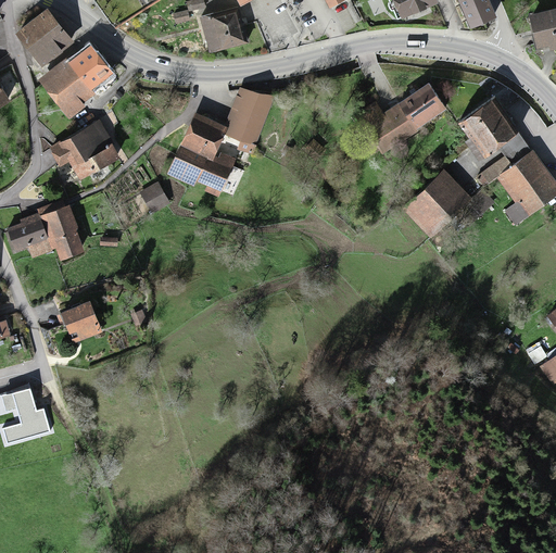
[(197,0),(186,2),(188,10),(203,7),(202,0),(197,0)]
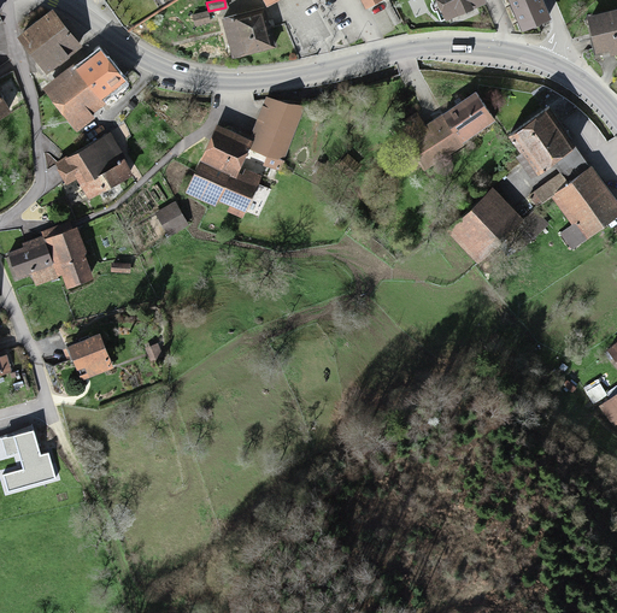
[(438,0),(448,22),(485,4),(482,0),(438,0)]
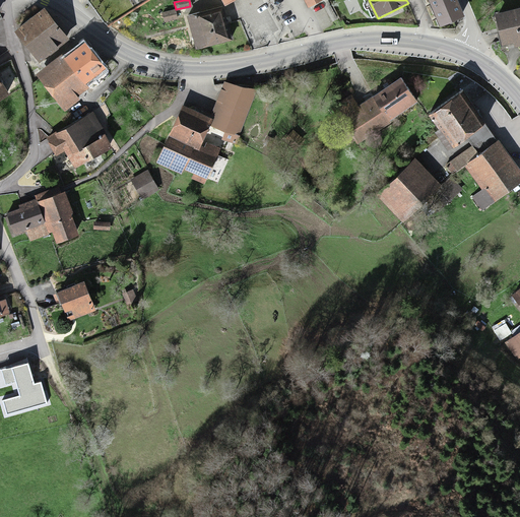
[(431,0),(441,22),(463,13),(457,0),(431,0)]
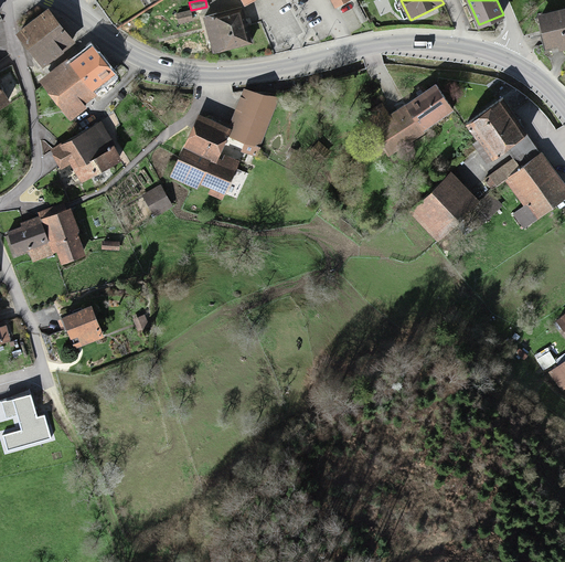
[(240,9),(203,19),(214,55),(251,44),(240,9)]
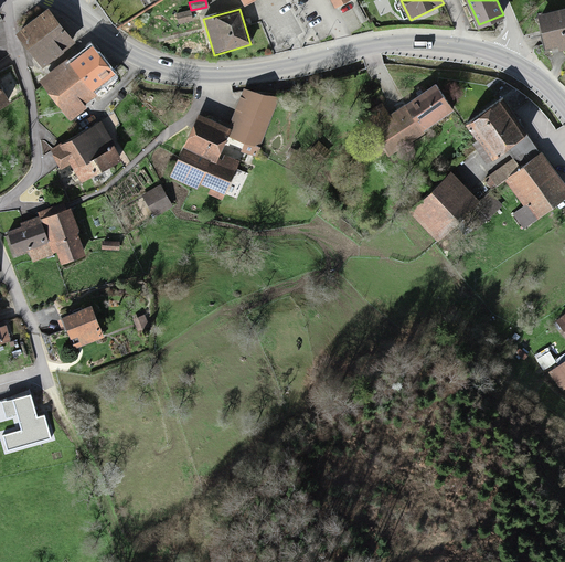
[(564,11),(540,18),(546,50),(562,46),(562,50),(564,49),(564,11)]
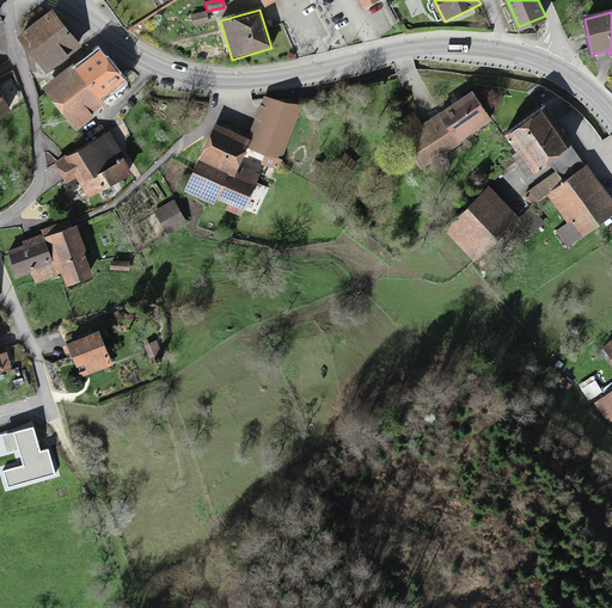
[(51,13),(19,40),(48,73),(79,48),(51,13)]
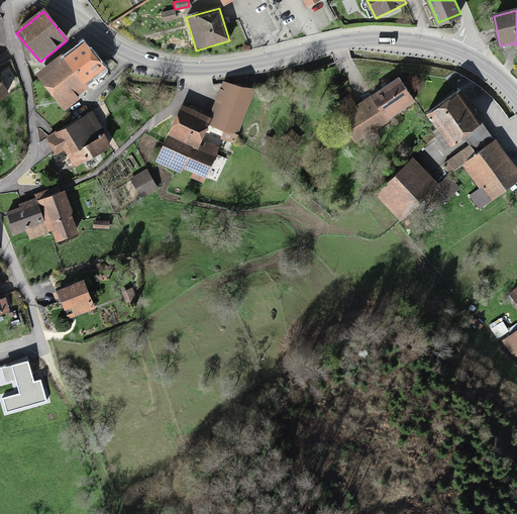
[(173,11),(162,14),(163,21),(175,19),(173,11)]
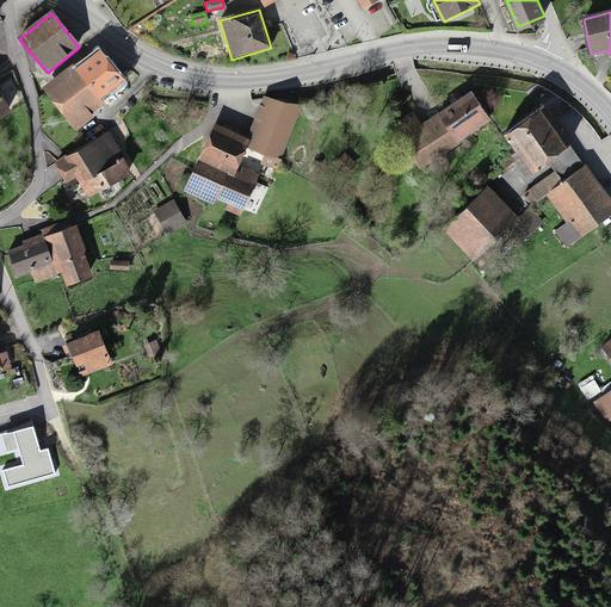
[(72,67),(45,86),(81,136),(97,124),(88,112),(123,87),(98,53),(74,69),(72,67)]
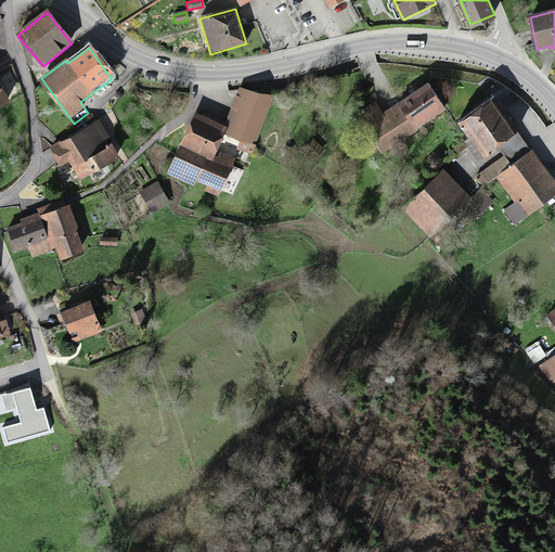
[(398,106),(413,132),(443,113),(427,88),(398,106)]
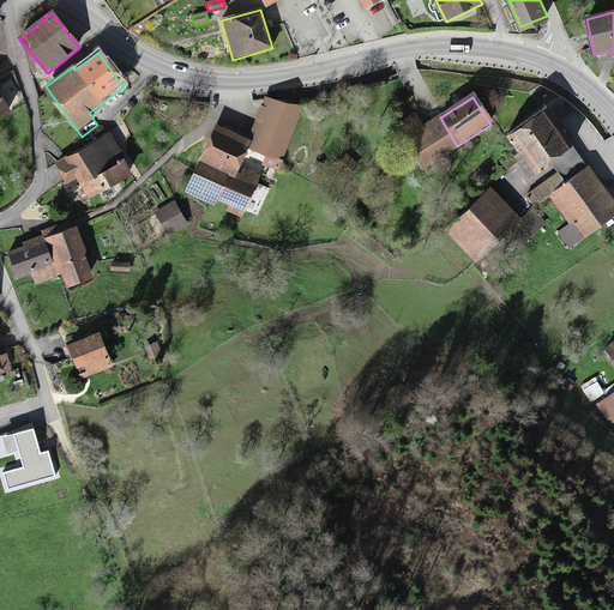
[(250,143),(247,148),(281,158),(299,110),(265,98),(250,143)]
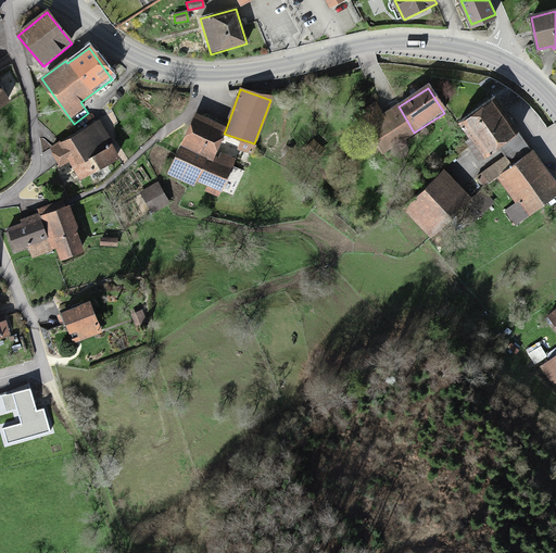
[(495,101),(462,124),(474,141),(470,143),(482,162),(519,136),(495,101)]
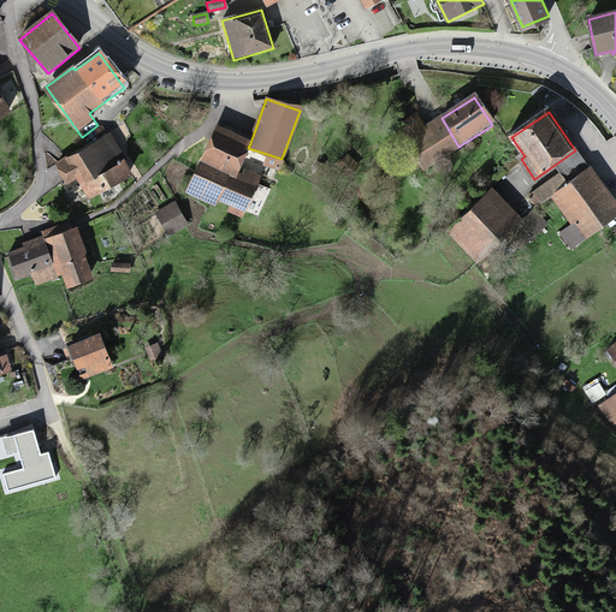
[(415,114),(394,129),(403,146),(408,143),(424,168),(458,147),(442,118),(425,129),(415,114)]
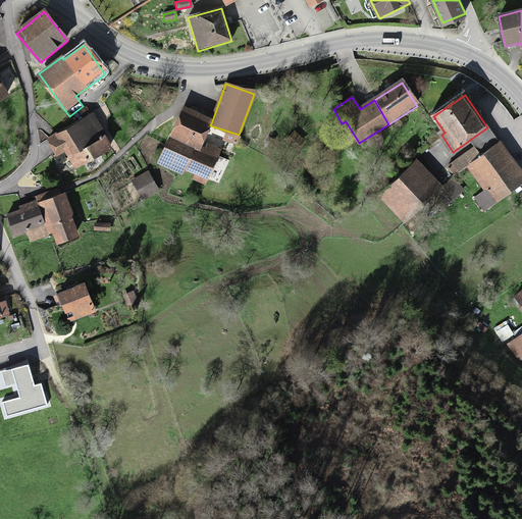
[(210,125),(212,121),(185,108),(158,160),(206,184),(207,182),(219,156),(221,152),(201,143),(210,125)]
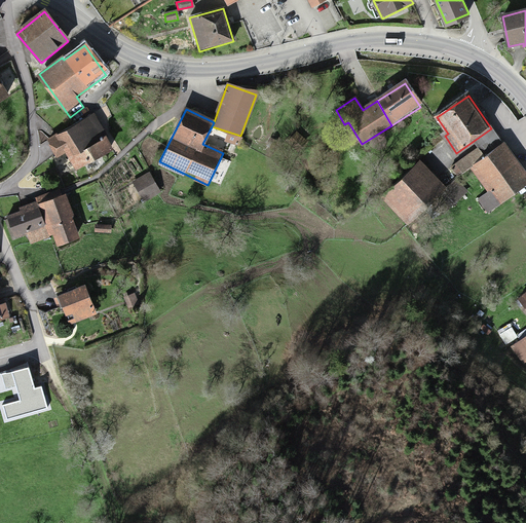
[(91,113),(47,140),(61,161),(69,157),(77,171),(113,149),(91,113)]
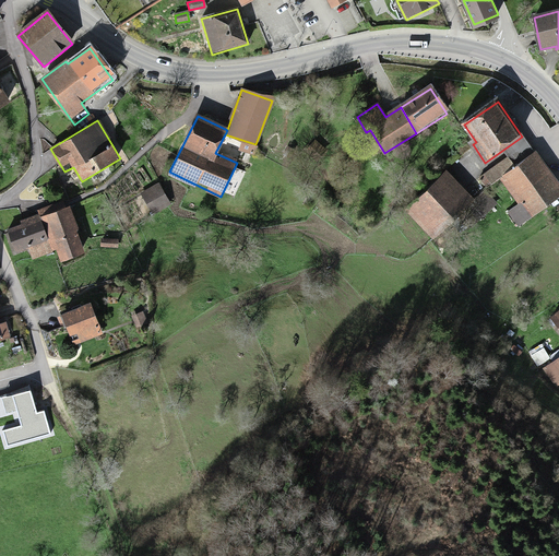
[(314,142),(305,152),(314,161),(323,151),(314,142)]
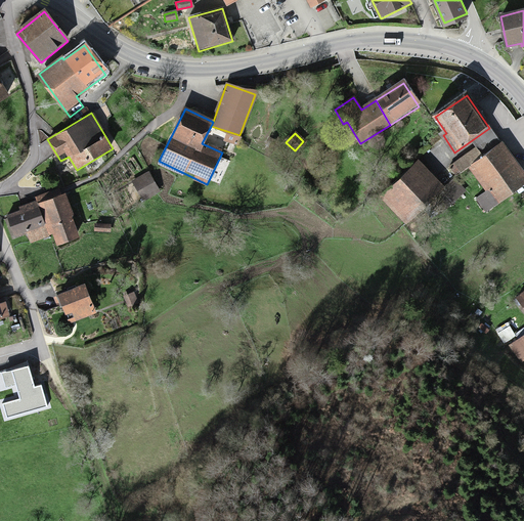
[(269,137),(266,144),(271,147),(275,140),(269,137)]
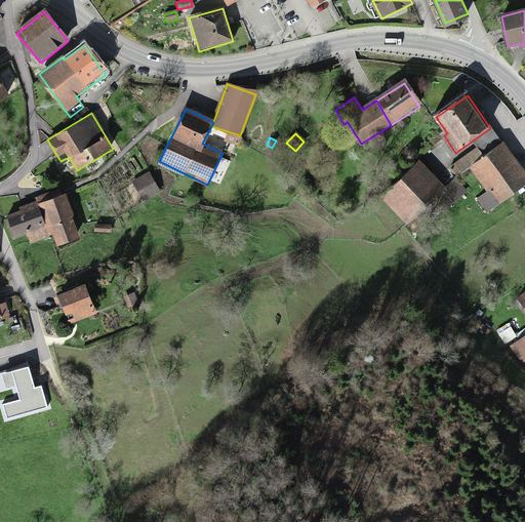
[(524,172),(503,145),(471,169),(488,192),(497,204),(524,183),(524,172)]
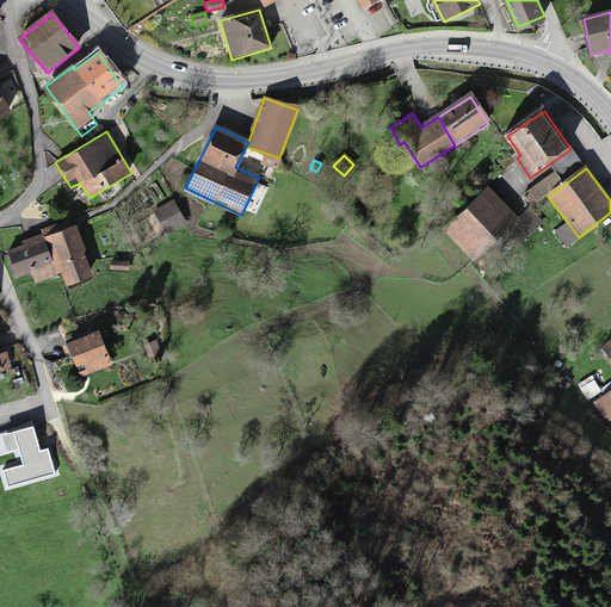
[(551,174),(529,191),(537,202),(560,186),(551,174)]
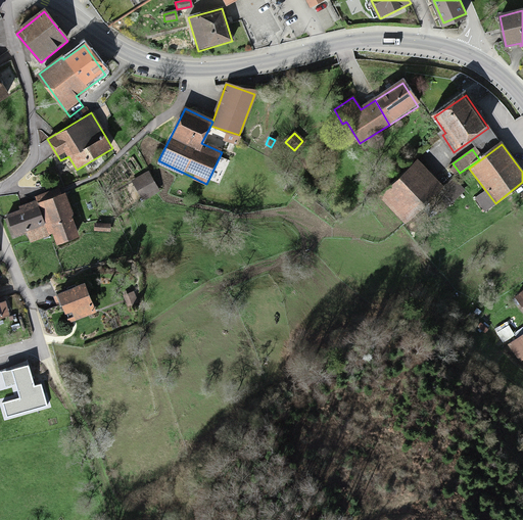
[(418,161),(381,197),(406,224),(436,194),(443,188),(418,161)]
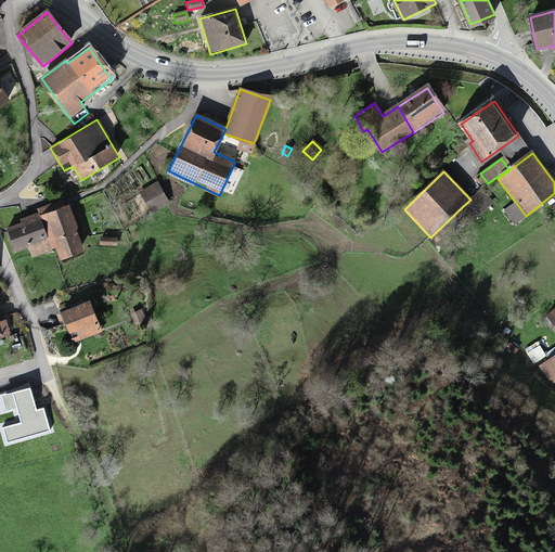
[(155,181),(140,191),(150,208),(166,199),(155,181)]
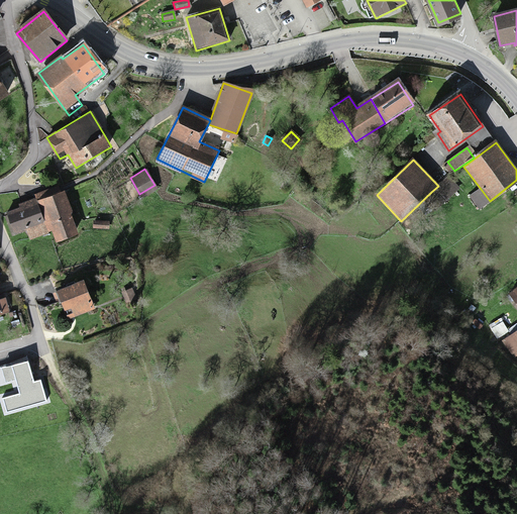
[(438,186),(431,192),(441,203),(457,187),(447,177),(438,186)]
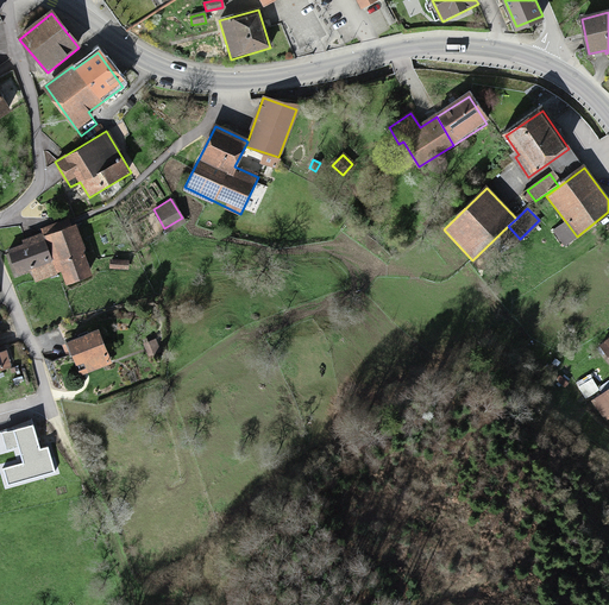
[(43,233),(44,237),(74,226),(71,219),(42,229),(43,233)]
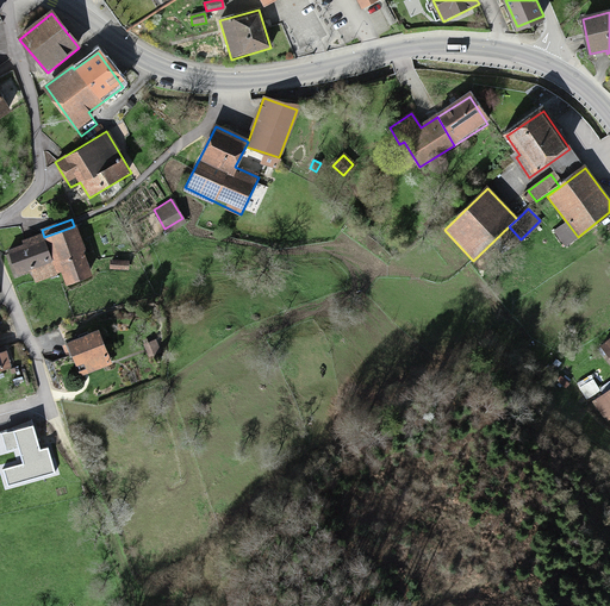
[(578,237),(567,223),(555,231),(567,245),(578,237)]
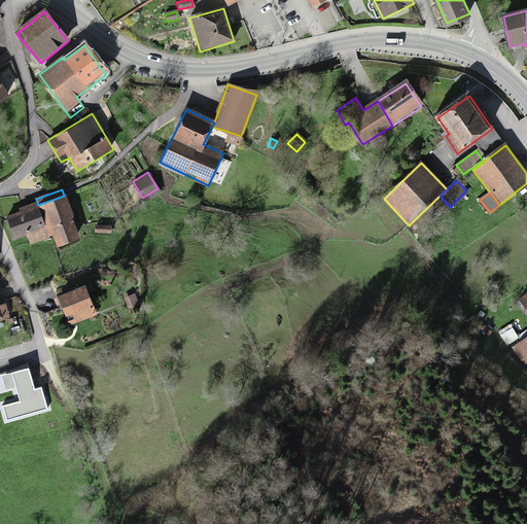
[(78,239),(64,196),(38,205),(49,238),(54,247),(78,239)]
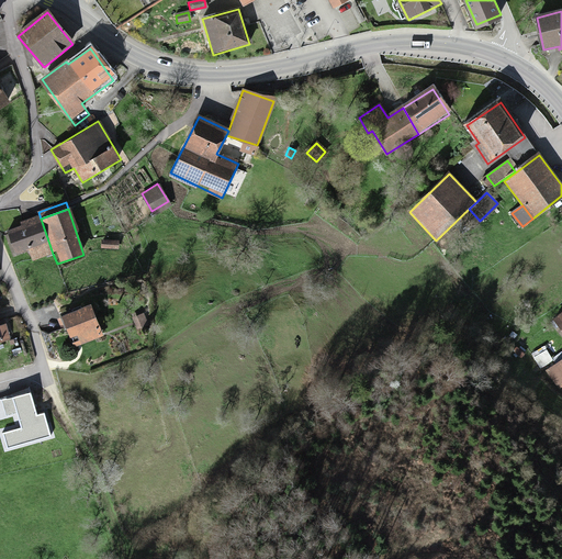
[(32,260),(53,254),(41,219),(40,215),(20,222),(21,225),(8,230),(15,253),(29,248),(32,260)]
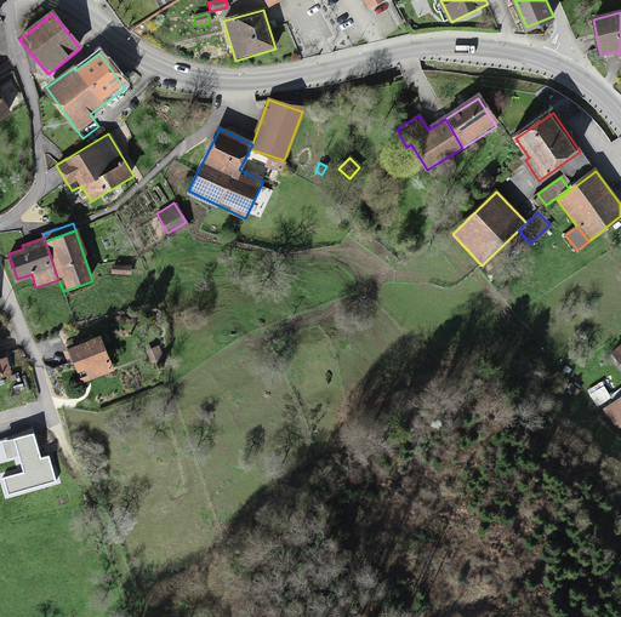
[(100,340),(69,350),(81,382),(112,371),(100,340)]
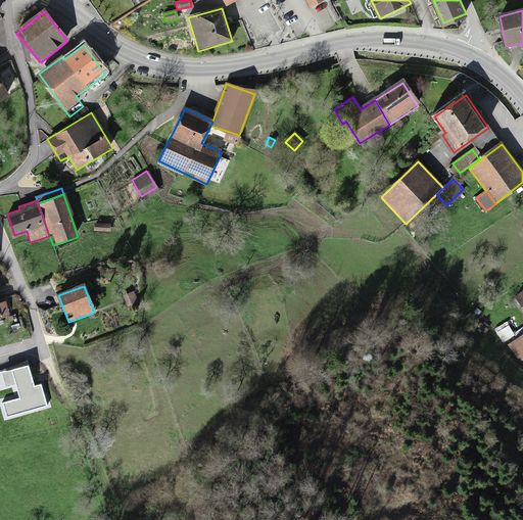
[(134,290),(124,296),(130,305),(140,300),(134,290)]
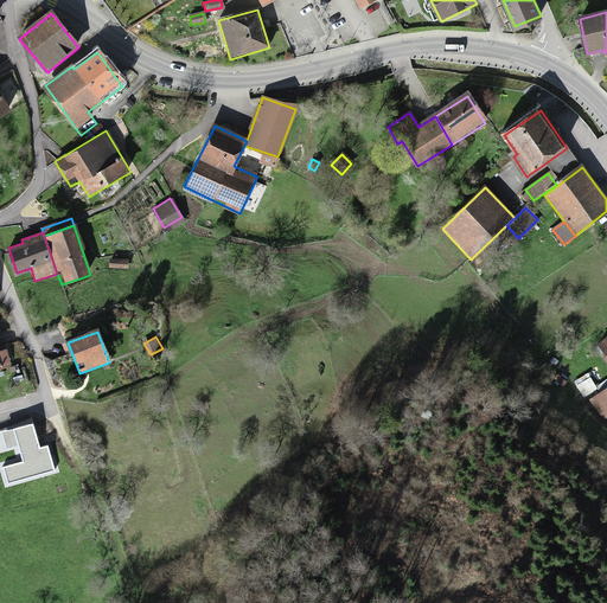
[(606,384),(592,398),(606,415),(606,384)]
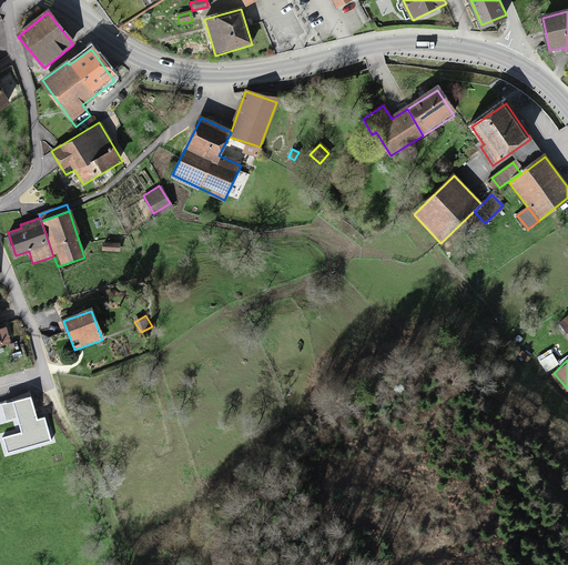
[(30,394),(2,402),(7,416),(18,413),(23,431),(4,436),(8,450),(50,437),(43,415),(37,417),(30,394)]
